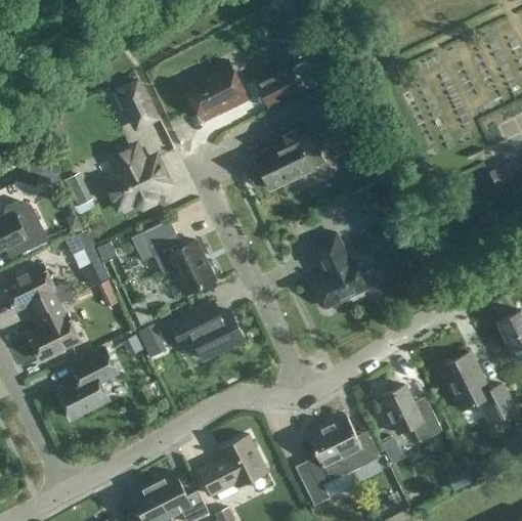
[(271,5),(249,16),(253,26),(275,14),(271,5)]
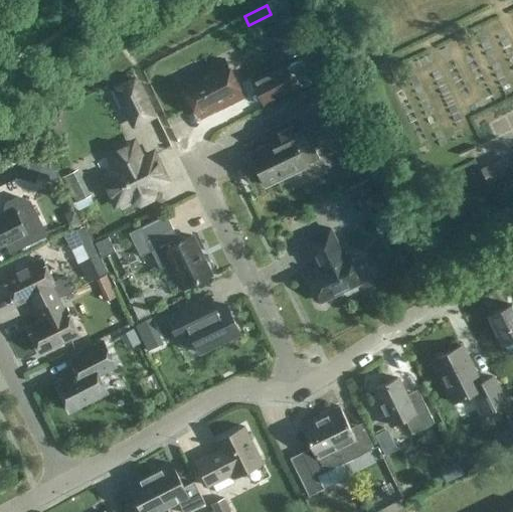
[(303,58),(271,73),(253,83),(265,105),(282,96),(312,80),(314,84),(325,79),(314,54),(303,59),(303,58)]
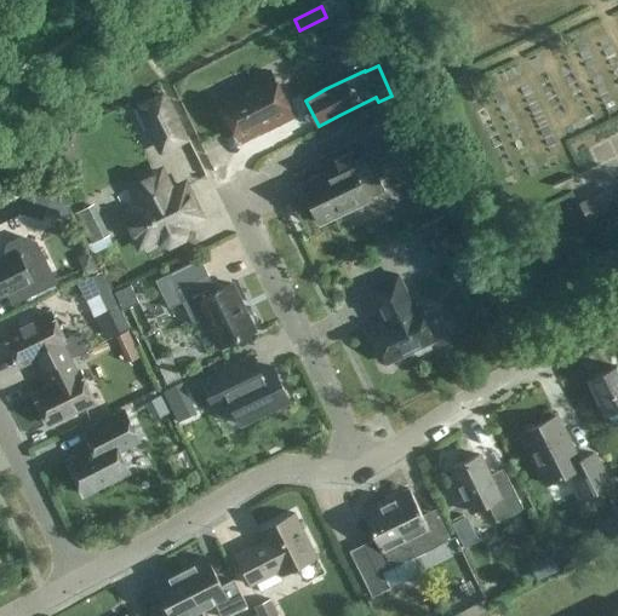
[(247,91),(222,103),(239,138),(272,121),(274,126),(295,116),(273,73),(245,86),(247,91)]
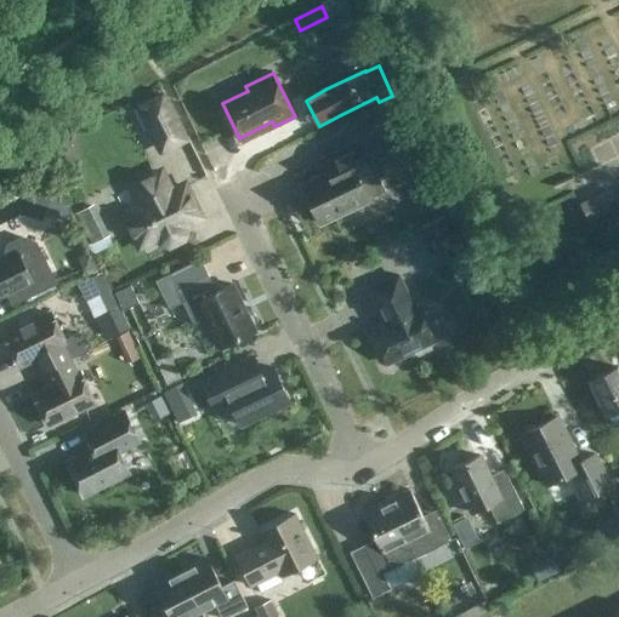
[(191,144),(165,93),(136,108),(160,159),(191,144)]
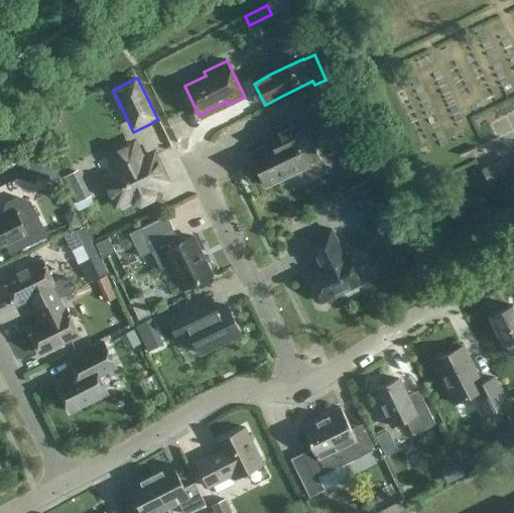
[(302,96),(310,113),(328,146),(352,133),(335,101),(326,84),(302,96)]
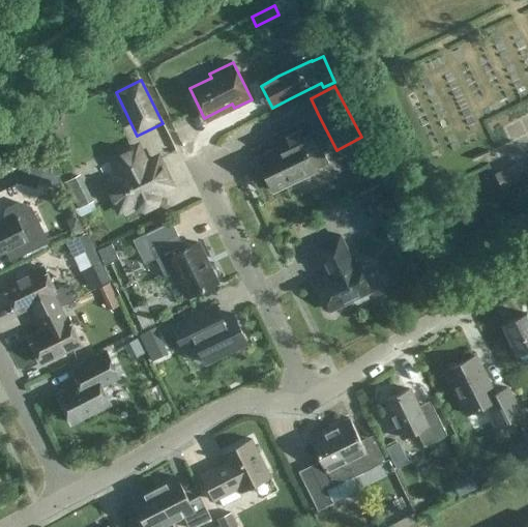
[(282,148),(259,158),(274,192),(316,172),(305,149),(317,144),(305,122),(275,137),(282,148)]
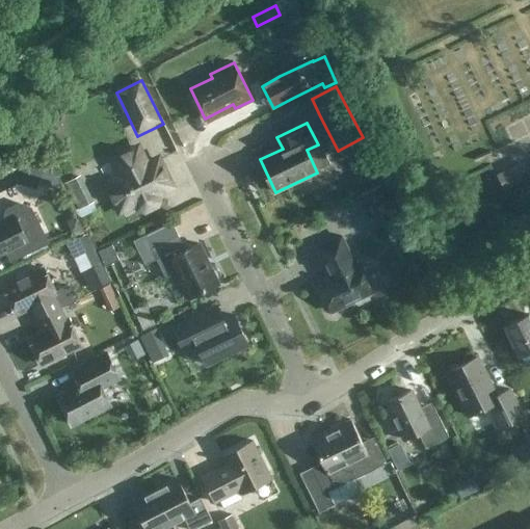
[(127,175),(107,184),(121,210),(137,202),(139,208),(144,210),(156,205),(158,200),(155,194),(171,186),(159,159),(147,165),(138,149),(118,158),(127,175)]
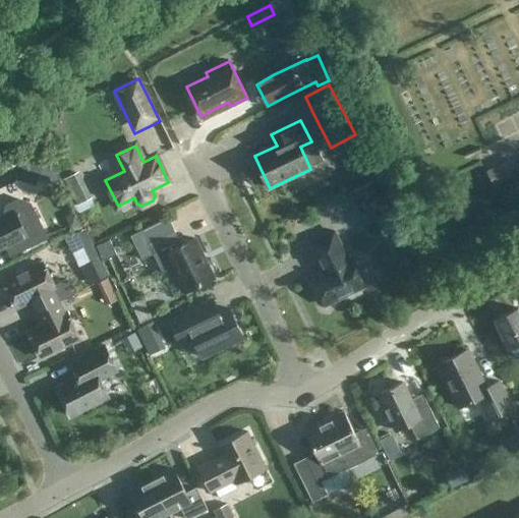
[(510,162),(488,173),(496,185),(516,175),(510,162)]
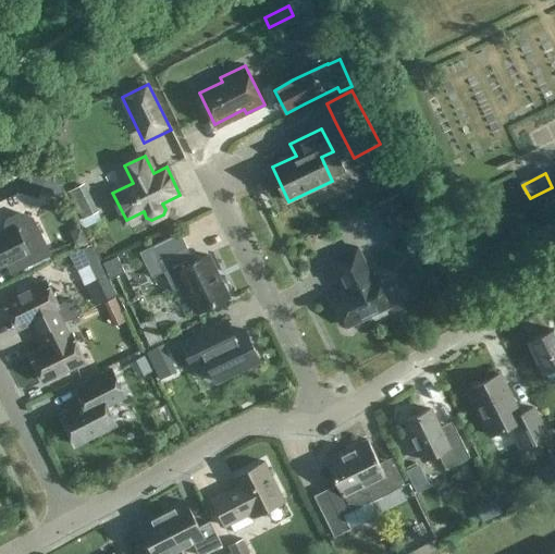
[(82,177),(66,184),(78,212),(94,206),(82,177)]
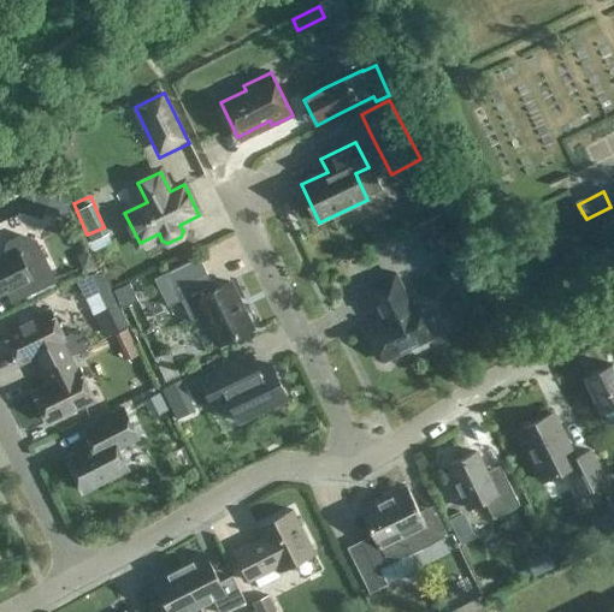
[(444,215),(418,227),(442,278),(468,265),(444,215)]
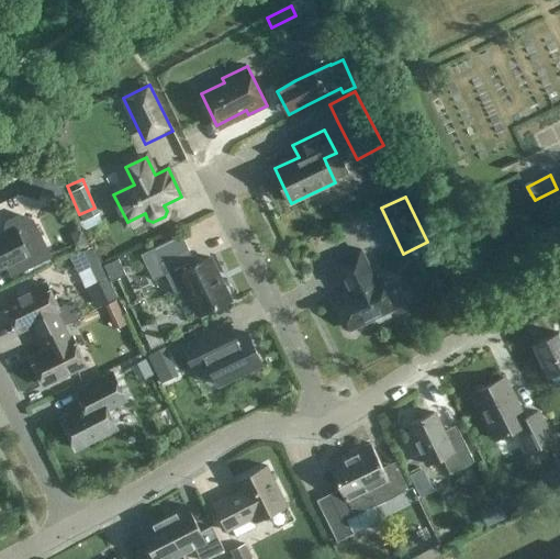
[(347,213),(355,234),(372,227),(381,250),(392,246),(376,202),(347,213)]
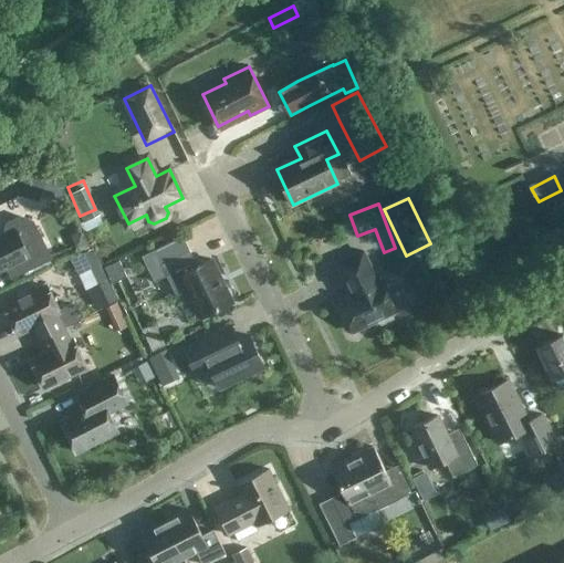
[(0,268),(14,261),(20,273),(50,259),(31,221),(18,216),(4,222),(1,236),(0,236),(0,268)]
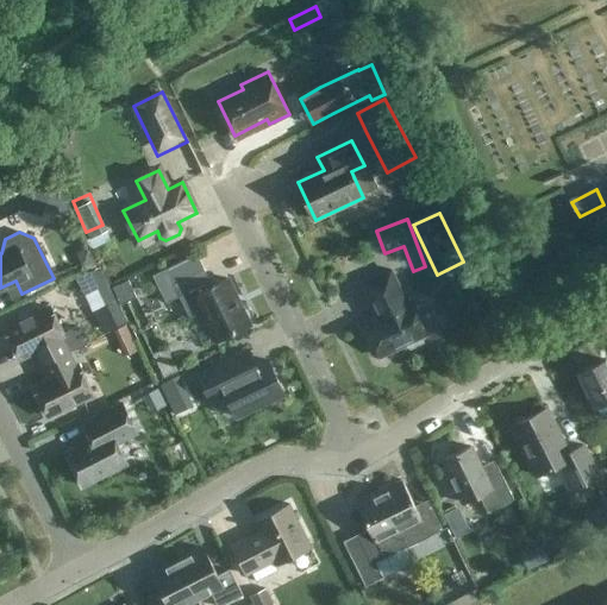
[(229,279),(213,287),(198,253),(167,269),(167,271),(154,278),(167,306),(181,298),(189,317),(202,312),(218,341),(251,325),(229,279)]
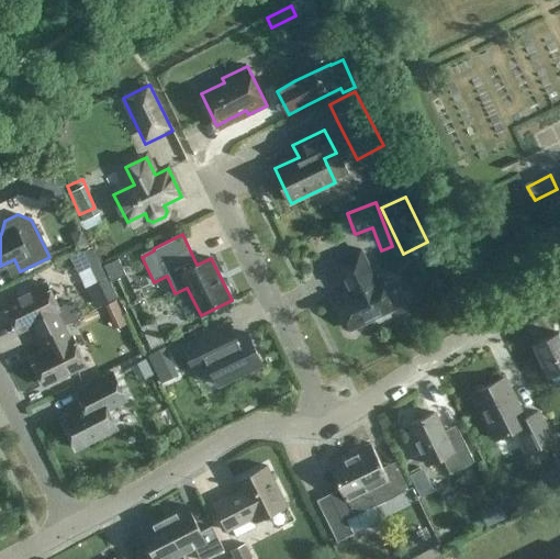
[(62,286),(73,281),(77,293),(91,288),(92,291),(107,286),(90,244),(74,250),(78,261),(55,270),(62,286)]
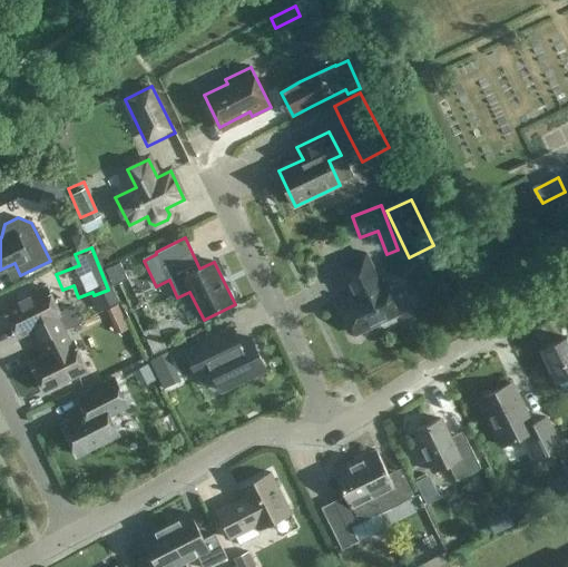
[(368,254),(341,266),(353,294),(351,301),(343,304),(358,335),(381,323),(385,326),(397,321),(397,316),(401,314),(387,284),(382,285),(368,254)]
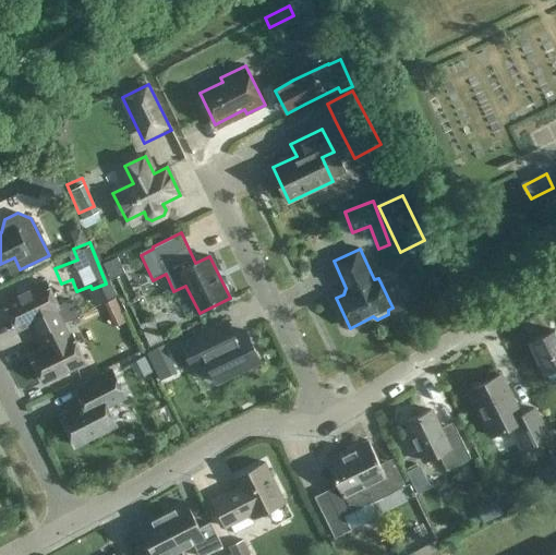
[(32,322),(38,335),(62,323),(56,310),(58,309),(44,281),(2,302),(16,329),(32,322)]
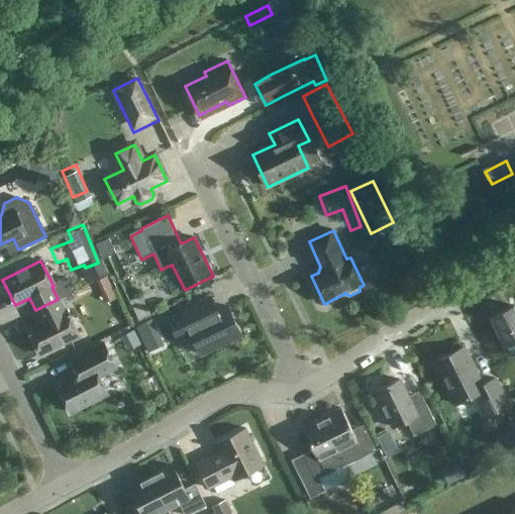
[(97,280),(102,291),(112,286),(107,275),(105,275),(97,280)]
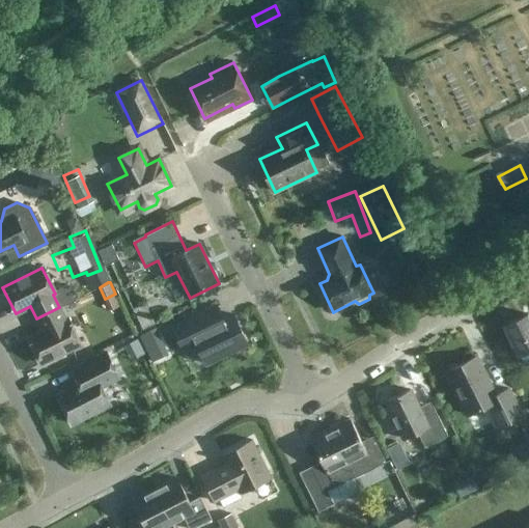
[(135,311),(144,331),(155,326),(146,306),(135,311)]
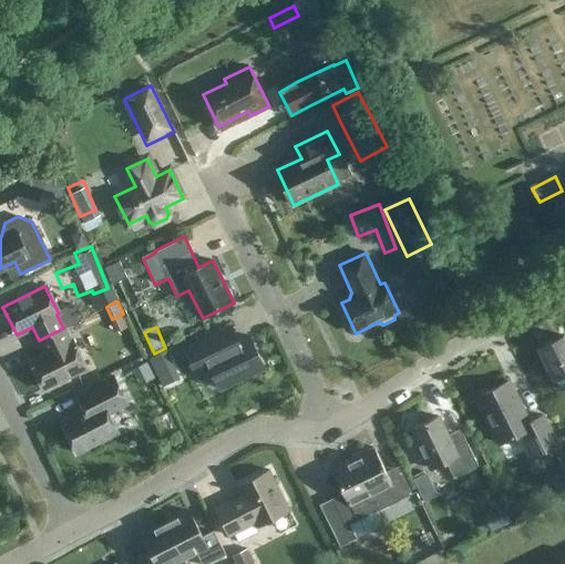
[(211,369),(221,390),(266,368),(250,337),(239,342),(233,327),(185,350),(197,375),(211,369)]
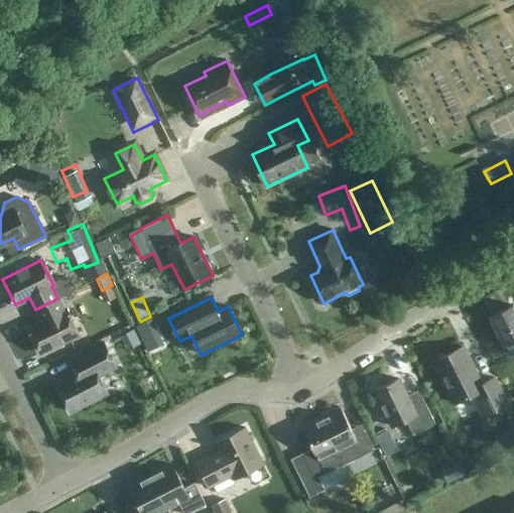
[(62,310),(57,298),(35,309),(41,322),(26,329),(39,354),(78,335),(65,309),(62,310)]
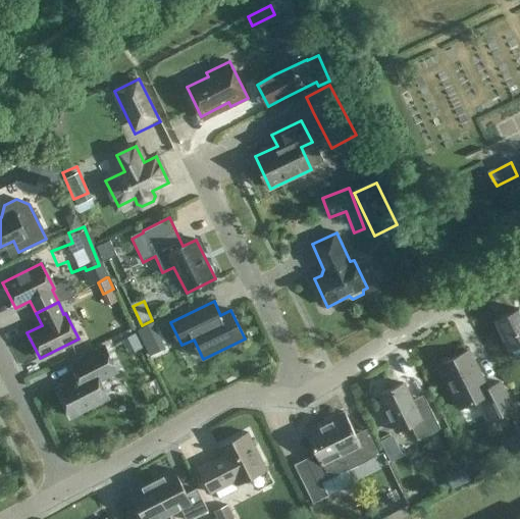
[(519,310),(497,321),(511,351),(519,346),(519,310)]
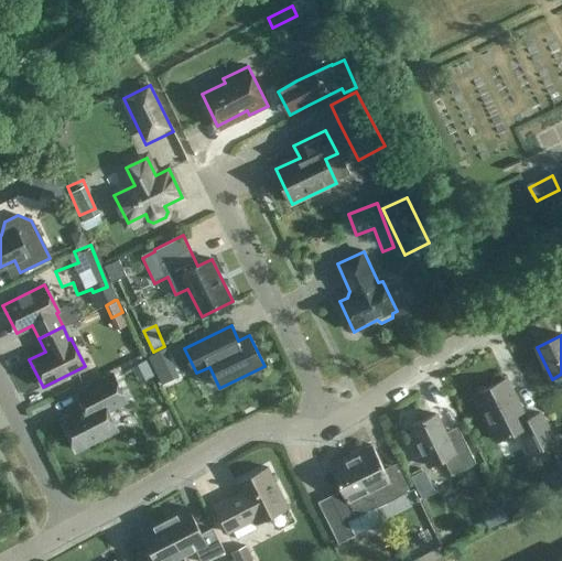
[(76,452),(117,431),(107,412),(126,402),(111,374),(75,392),(83,409),(60,420),(76,452)]
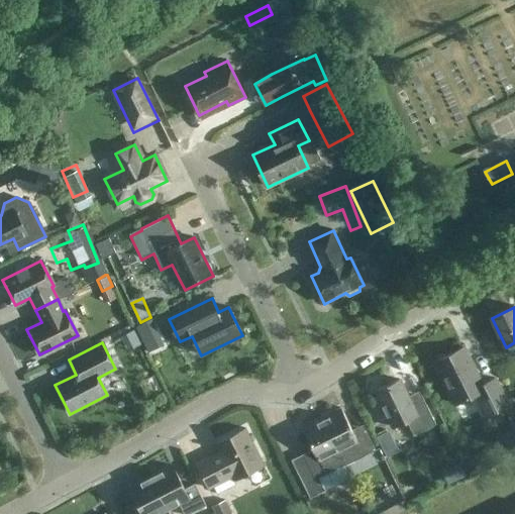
[(466,349),(436,364),(457,407),(477,397),(480,398),(489,416),(510,405),(497,381),(484,387),(466,349)]
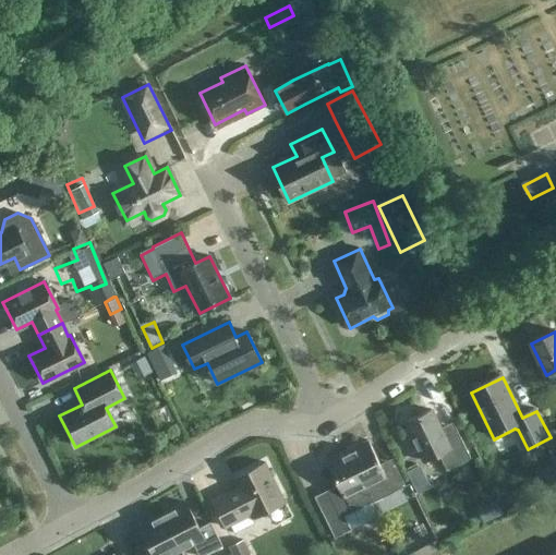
[(433,410),(407,423),(425,462),(440,455),(448,471),(472,459),(457,430),(445,435),(433,410)]
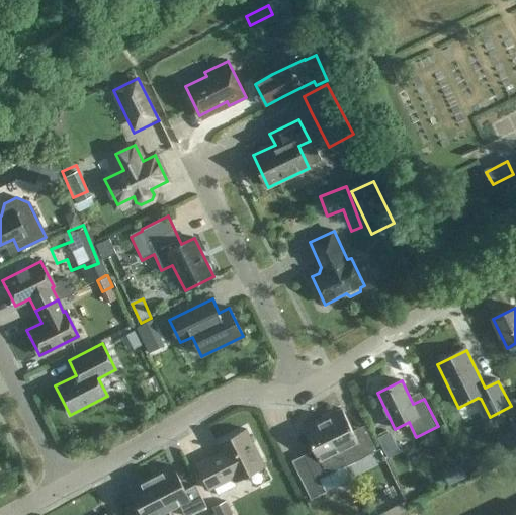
[(343,410),(324,420),(347,467),(377,452),(367,433),(357,438),(343,410)]
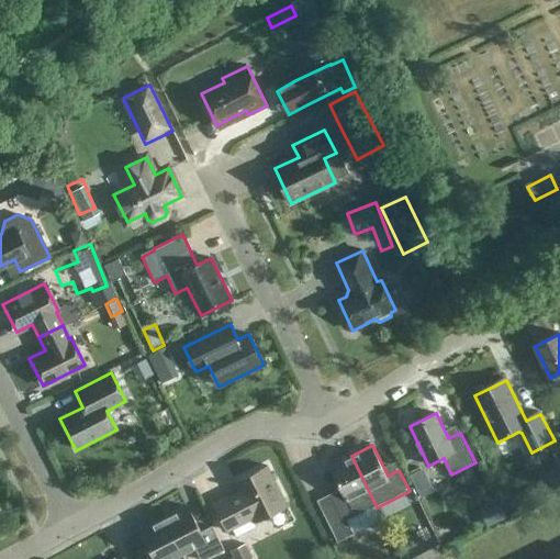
[(355,535),(348,522),(377,507),(351,456),(329,466),(345,496),(322,507),(338,543),(355,535)]
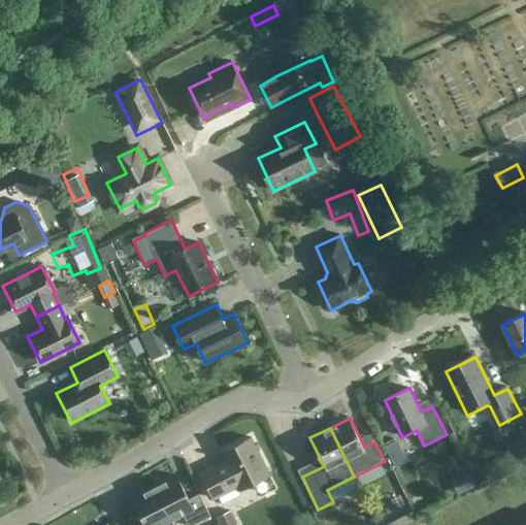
[(225,463),(202,474),(216,500),(238,488),(240,492),(271,476),(252,438),(221,455),(225,463)]
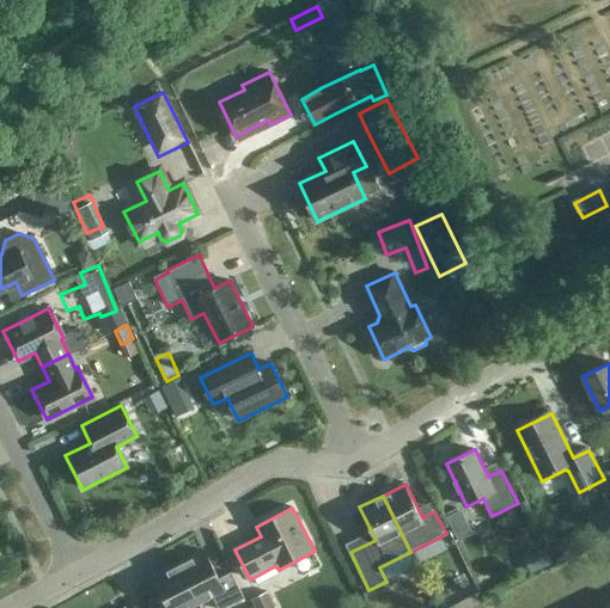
[(609,508),(595,516),(605,538),(609,535),(609,508)]
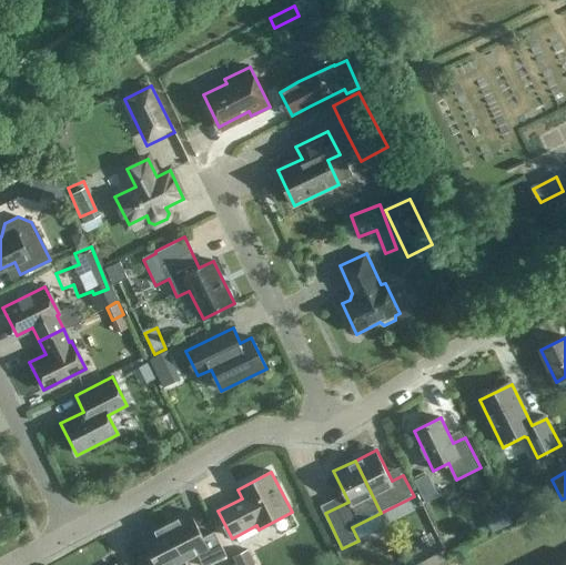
[(191,513),(167,525),(185,561),(198,555),(200,560),(211,554),(216,563),(228,557),(215,533),(204,540),(191,513)]
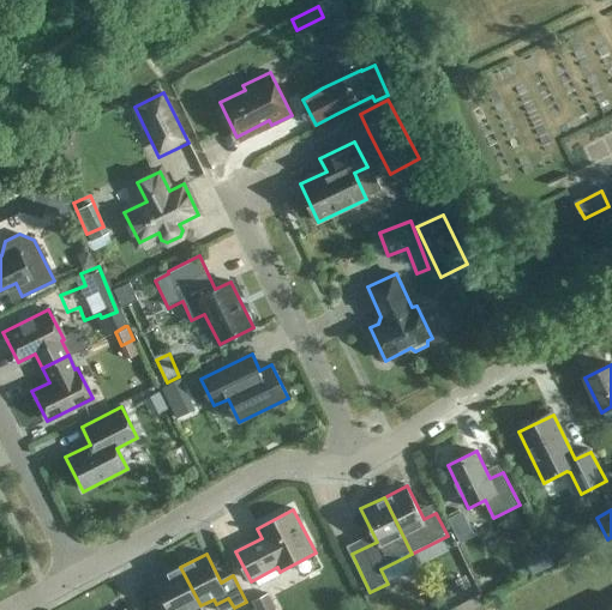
[(202,609),(201,605),(180,567),(154,580),(167,609),(202,609)]
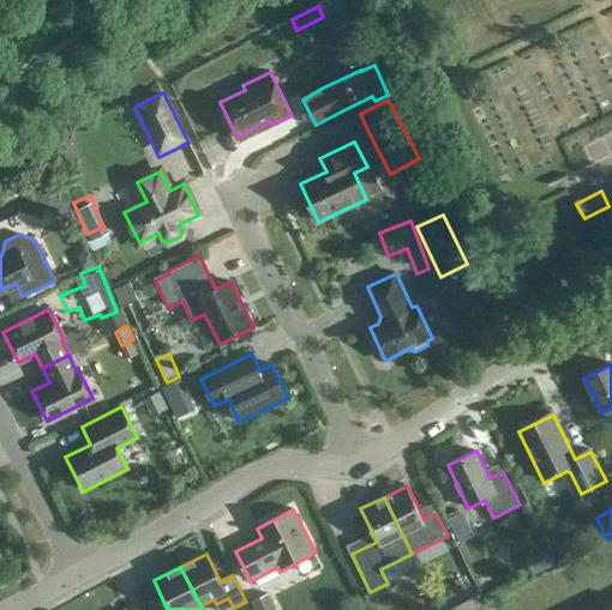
[(275,609),(269,597),(255,604),(257,609),(275,609)]
